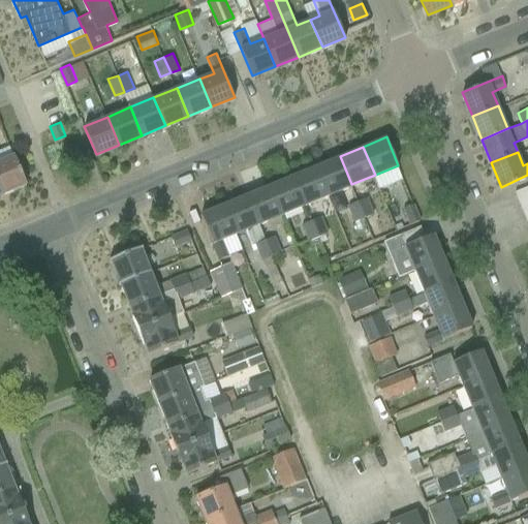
[(14,154),(12,155),(0,160),(0,184),(3,192),(27,183),(14,154)]
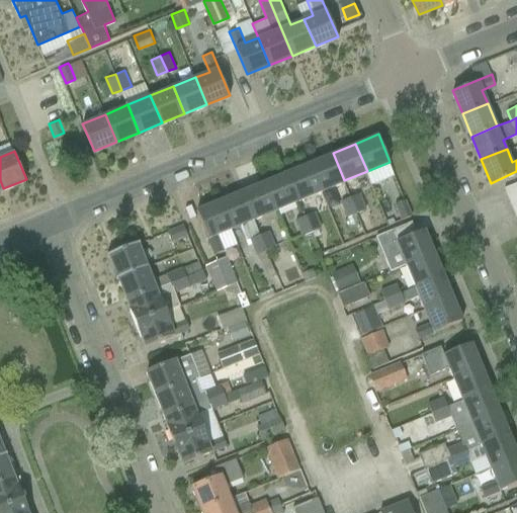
[(333,153),(310,162),(322,190),(344,180),(333,153)]
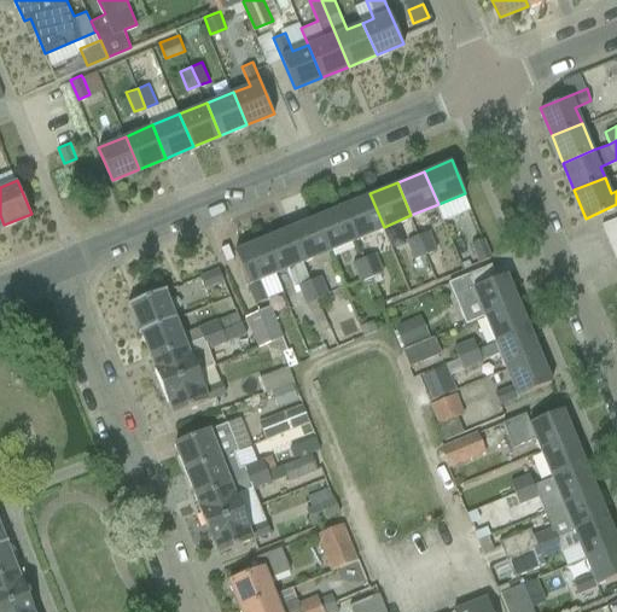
[(370,193),(343,204),(356,238),(384,227),(370,193)]
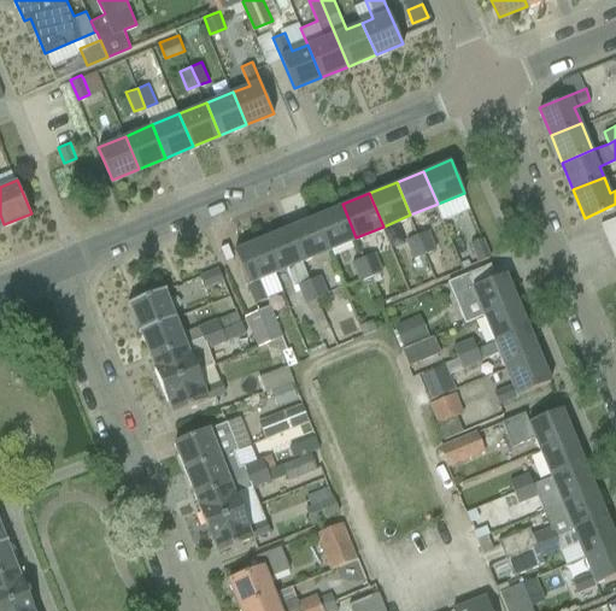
[(315,216),(329,248),(356,238),(342,204),(315,216)]
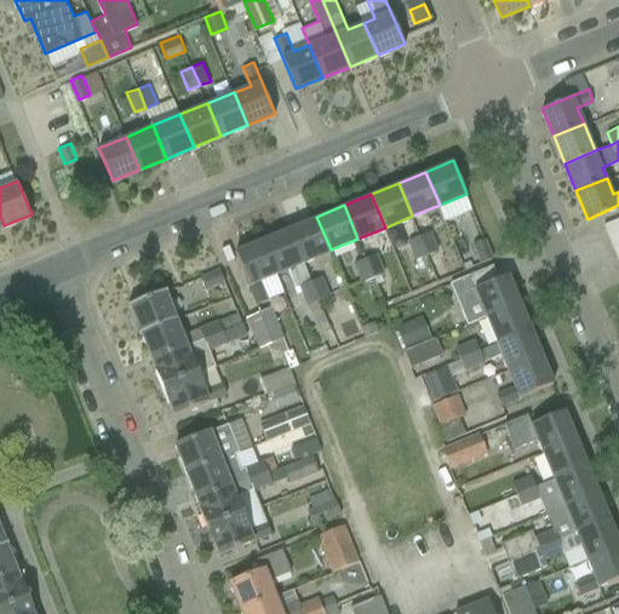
[(618,216),(603,223),(609,236),(618,233),(618,216)]
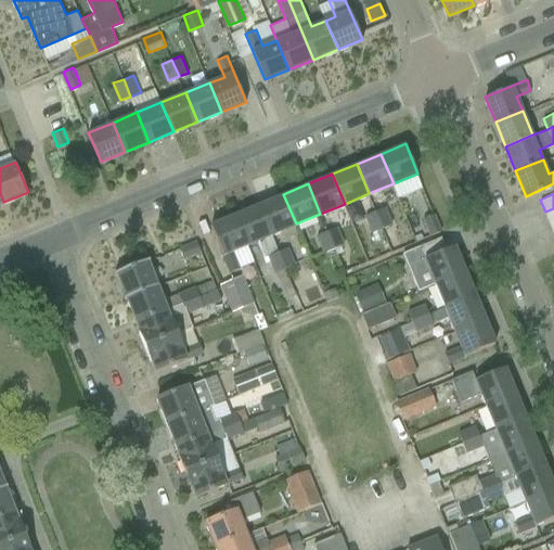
[(283,194),(259,204),(271,234),(296,224),(283,194)]
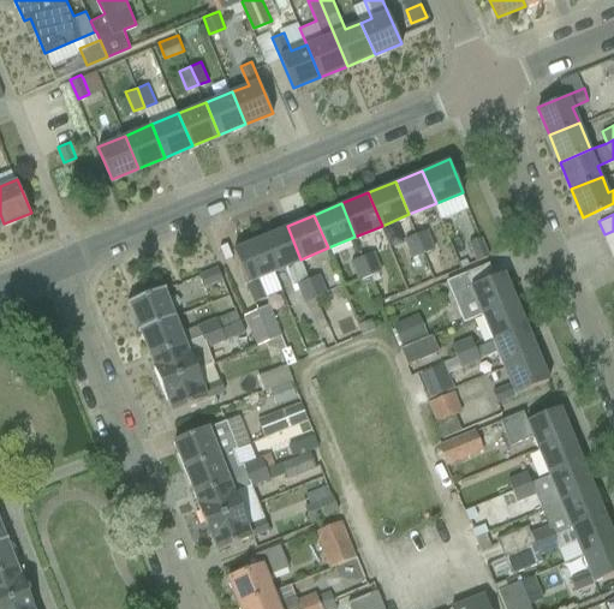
[(287,226),(260,237),(274,270),(286,266),(294,282),(297,281),(304,300),(305,300),(317,329),(328,324),(316,297),(309,276),(300,260),(287,226)]
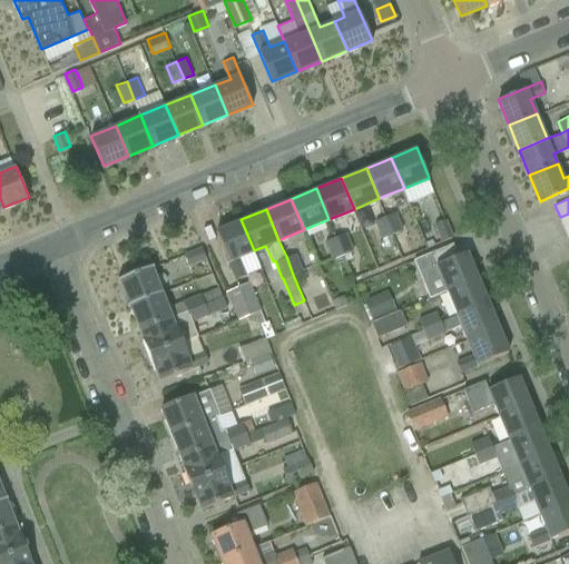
[(395,210),(385,215),(393,233),(403,228),(395,210)]
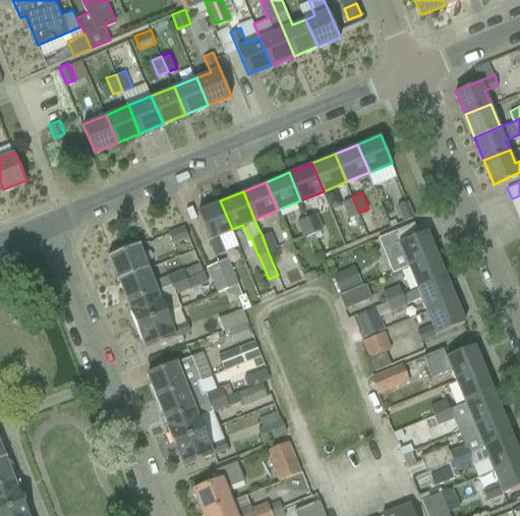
[(349,217),(359,213),(352,196),(342,201),(349,217)]
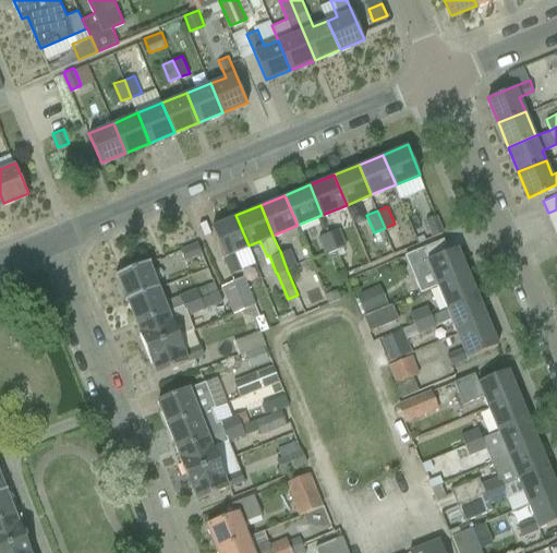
[(443,230),(436,214),(426,217),(433,235),(443,230)]
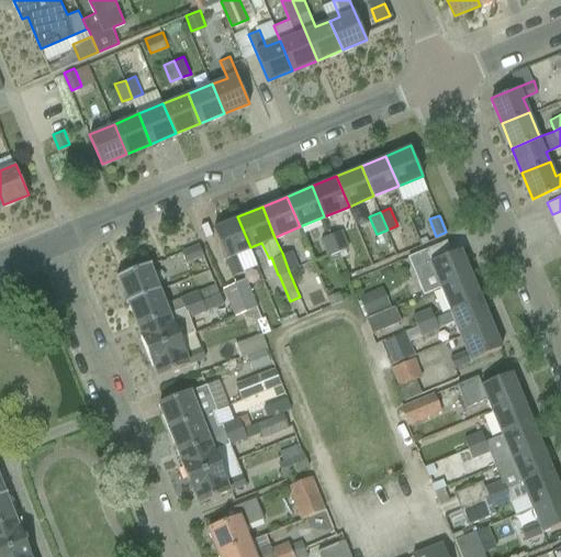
[(236,253),(250,247),(237,216),(213,227),(232,274),(243,269),(236,253)]
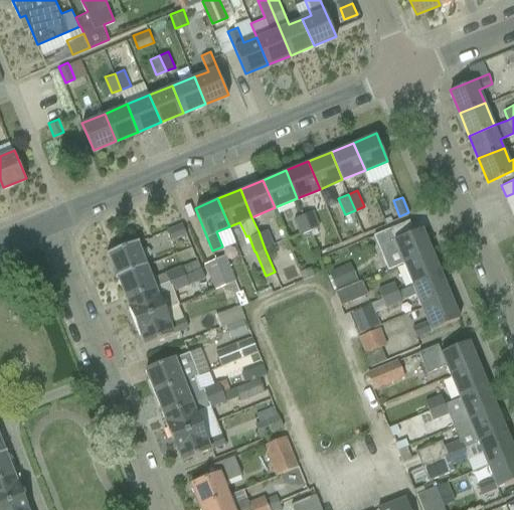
[(313,209),(303,213),(310,228),(316,225),(320,224),(313,209)]
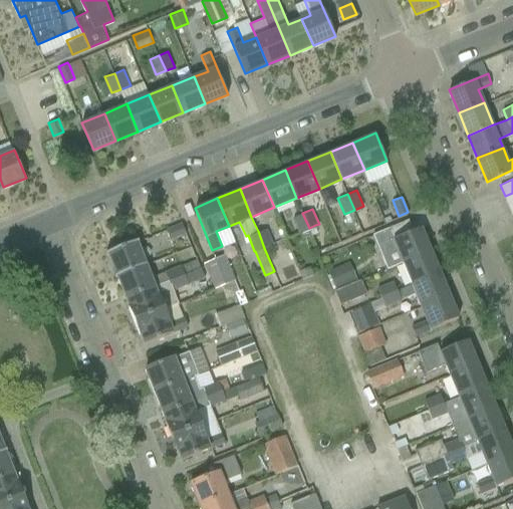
[(300,232),(309,228),(302,213),(293,216),(300,232)]
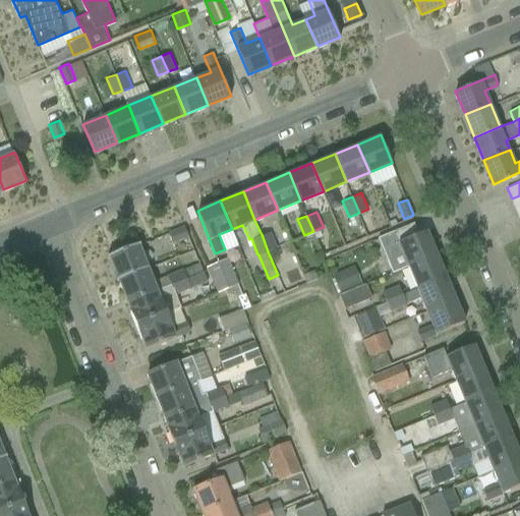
[(392,271),(436,252),(426,229),(418,232),(414,221),(379,236),(392,271)]
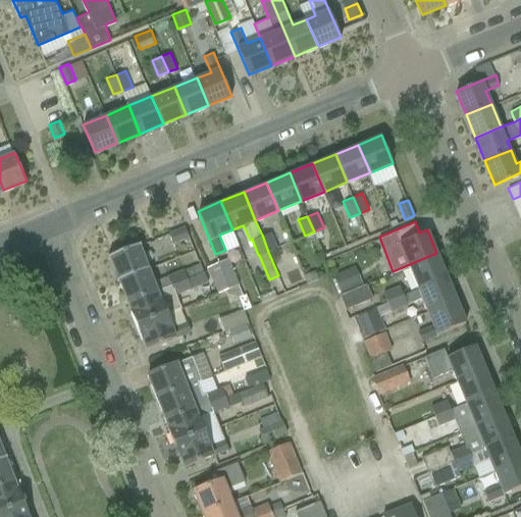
[(173,241),(190,236),(186,225),(169,231),(173,241)]
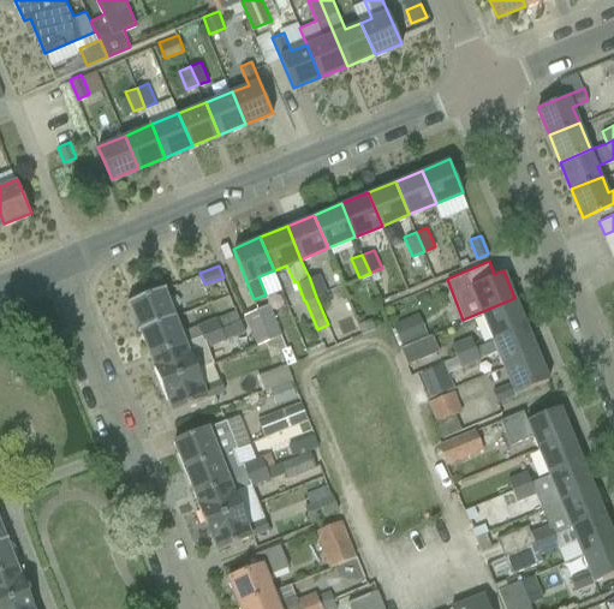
[(380,276),(377,269),(370,273),(373,279),(380,276)]
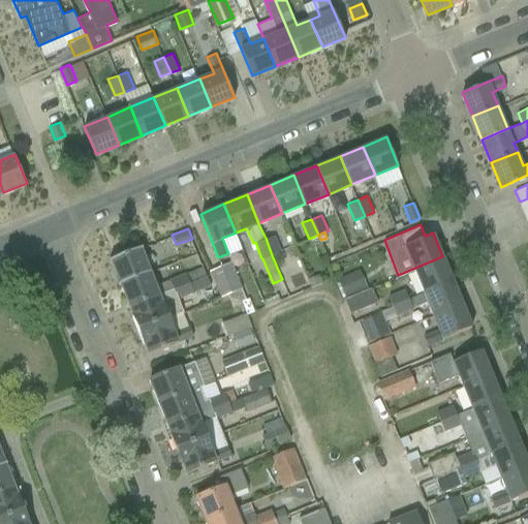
[(266,238),(272,255),(282,250),(275,234),(266,238)]
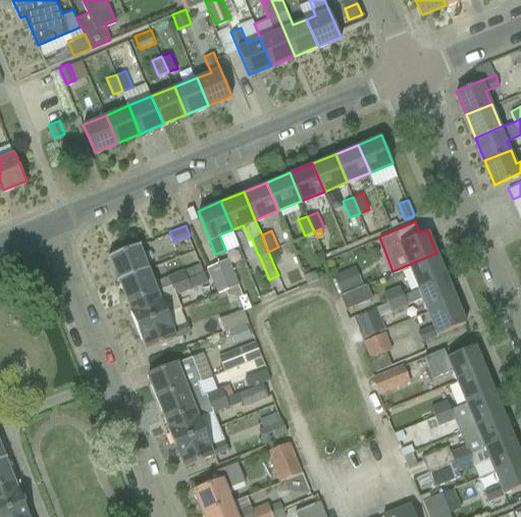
[(148,266),(139,244),(110,255),(118,278),(148,266)]
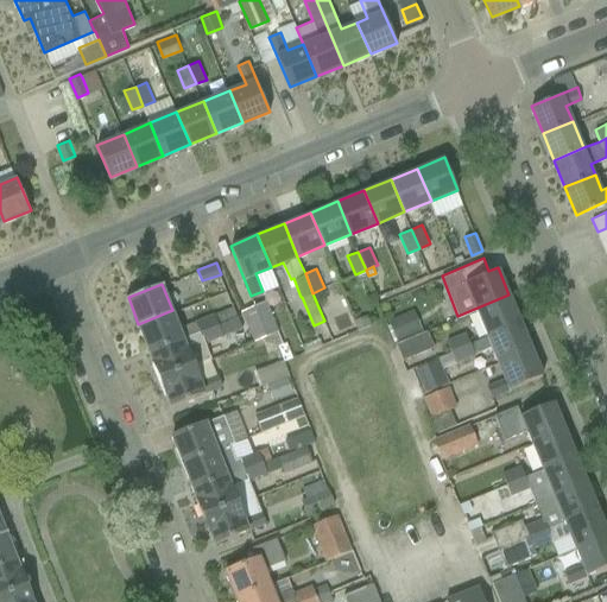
[(482,337),(520,321),(509,295),(457,316),(459,316),(463,314),(472,311),(482,337)]
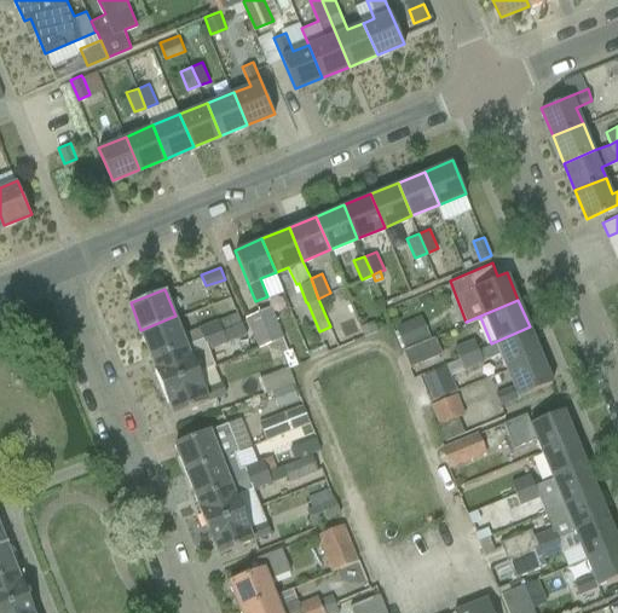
[(283,335),(270,305),(246,314),(259,346),(283,335)]
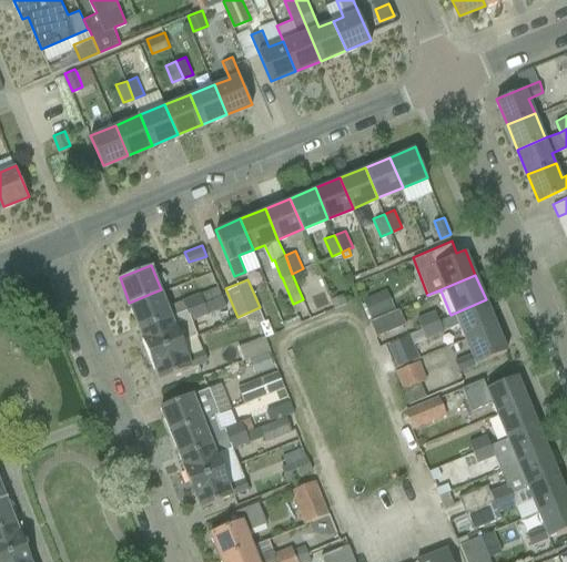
[(139,327),(171,315),(166,304),(161,289),(129,303),(139,327)]
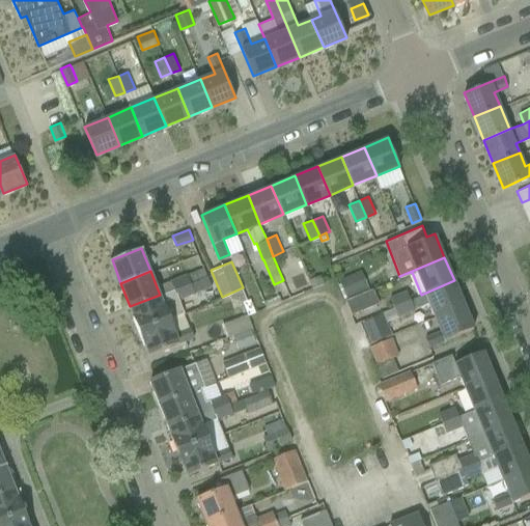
[(188,273),(171,279),(174,288),(192,282),(188,273)]
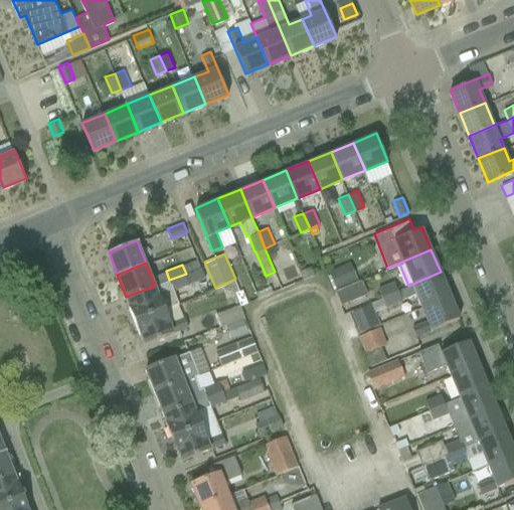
[(314,274),(311,265),(300,270),(304,278),(314,274)]
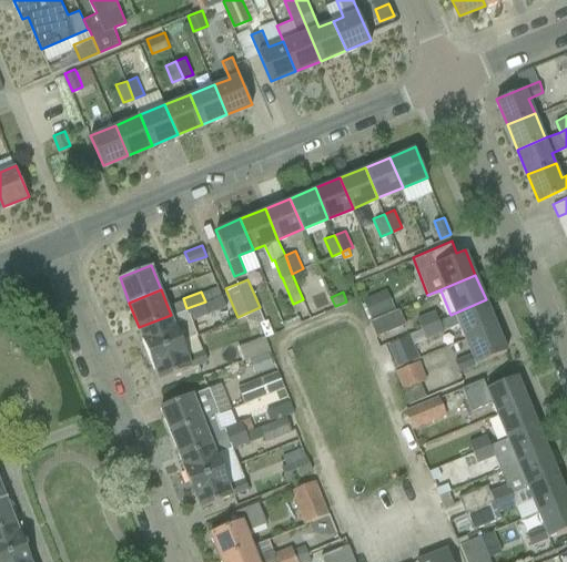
[(365,297),(372,315),(386,309),(378,292),(365,297)]
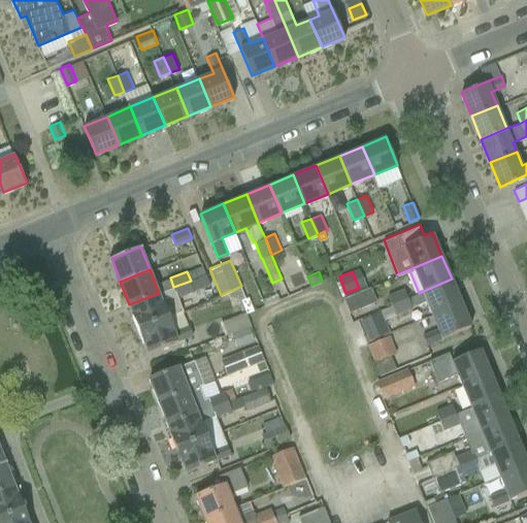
[(168,316),(183,311),(184,309),(177,296),(210,284),(206,273),(191,281),(173,287),(159,293),(129,304),(138,328),(168,316)]
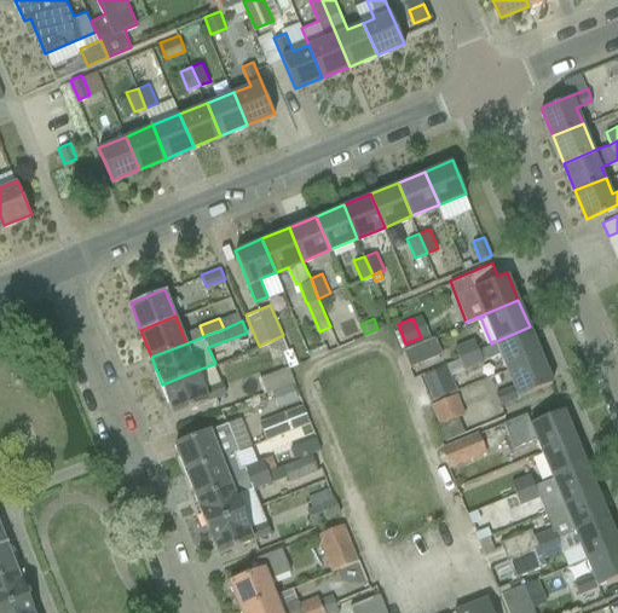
[(490,375),(503,370),(541,354),(530,327),(491,343),(479,348),(460,356),(465,368),(484,360),(490,375)]
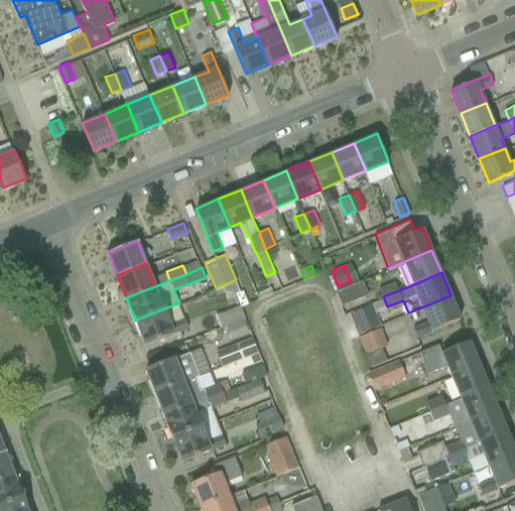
[(360,280),(339,289),(336,291),(342,304),(369,293),(363,279),(360,280)]
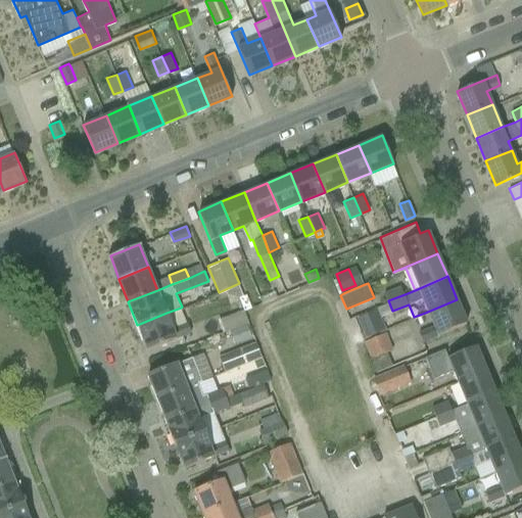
[(405,294),(404,292),(400,284),(384,290),(388,300),(405,294)]
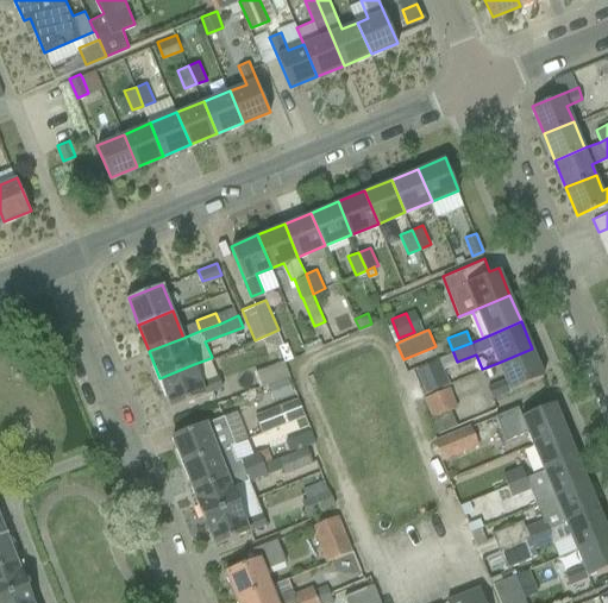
[(319,337),(302,344),(305,350),(321,343),(319,337)]
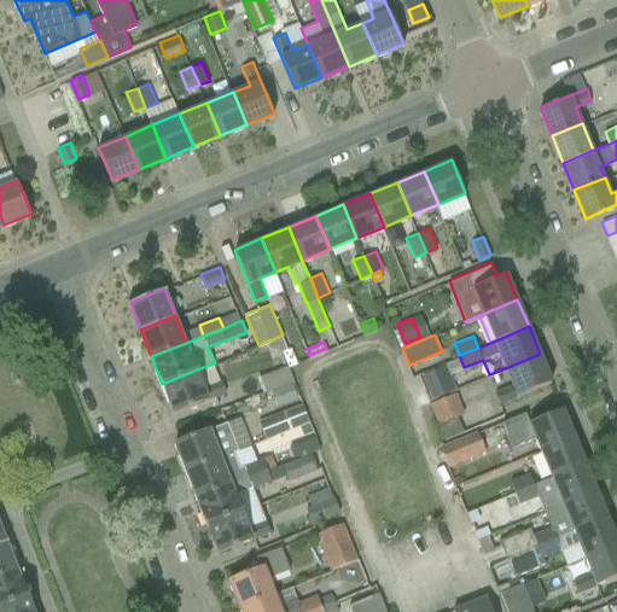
[(500,402),(552,380),(540,354),(502,369),(508,385),(495,391),(500,402)]
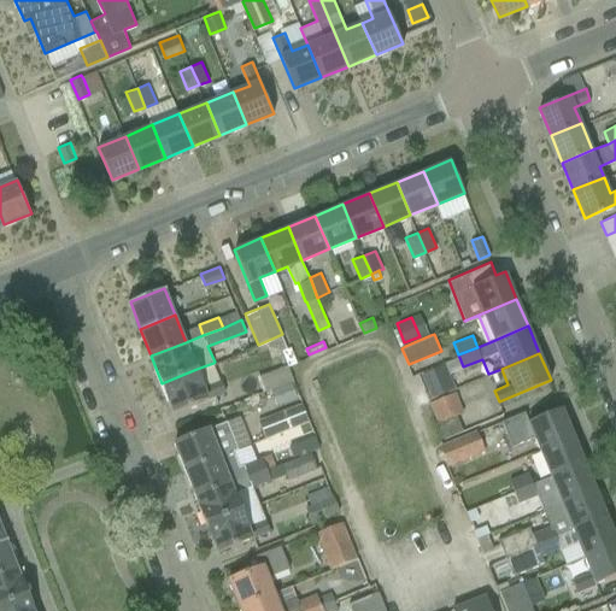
[(456,386),(446,363),(422,372),(432,397),(456,386)]
